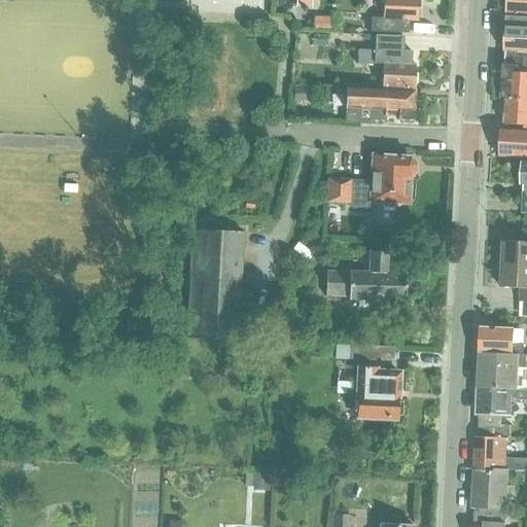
[(374,0),(374,7),(383,7),(382,20),(373,20),(373,33),(408,35),(409,21),(419,22),(419,0),(374,0)]
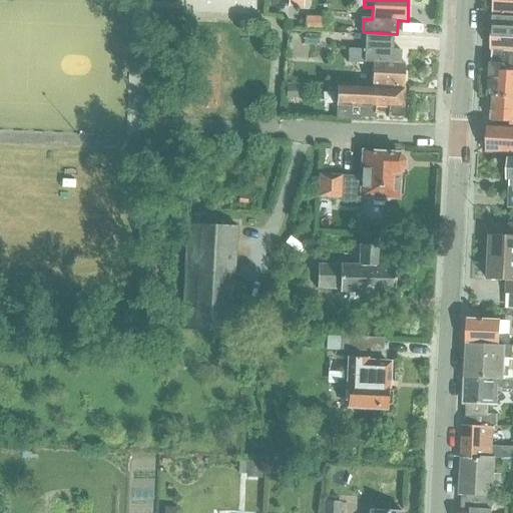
[(512,0),(496,0),(496,15),(512,16),(512,0)]
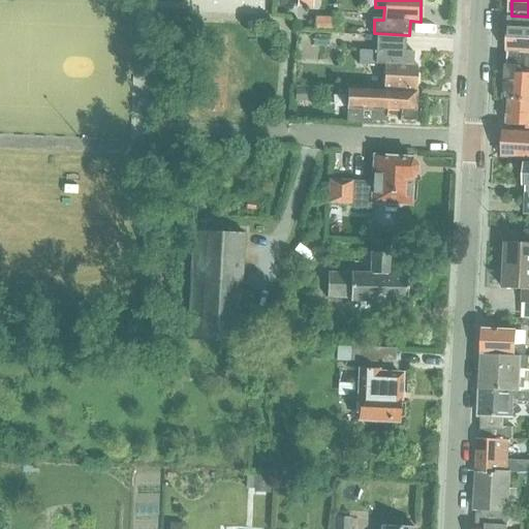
[(528,17),(511,16),(509,53),(528,54),(528,17)]
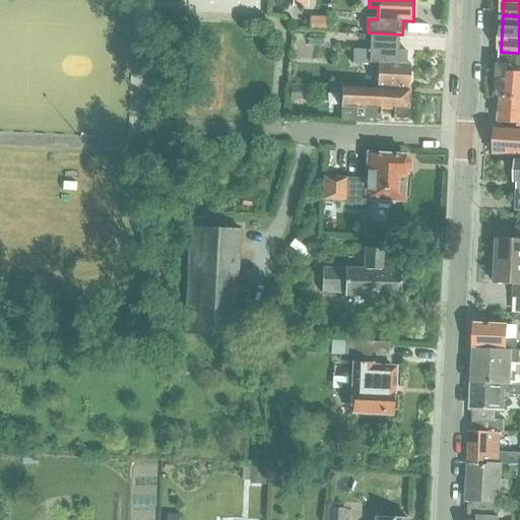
[(309,30),(328,31),(329,18),(310,16),(309,30)]
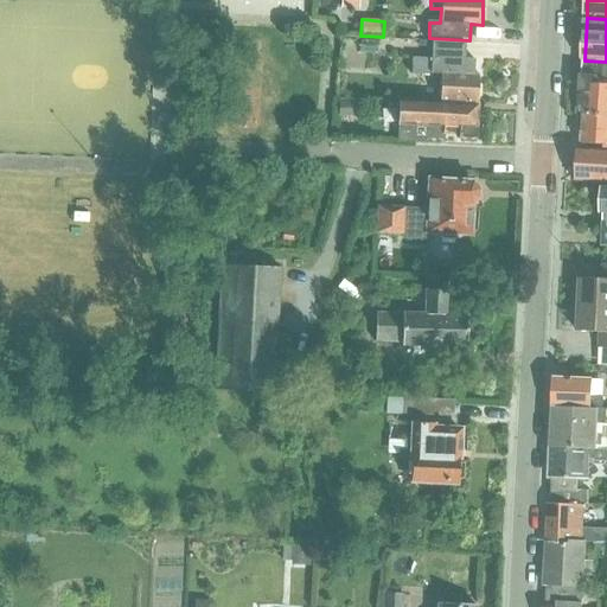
[(442,81),(441,103),(478,106),(479,76),(474,76),(475,62),(464,61),(465,43),(419,40),(417,46),(433,48),(430,81),(442,81)]
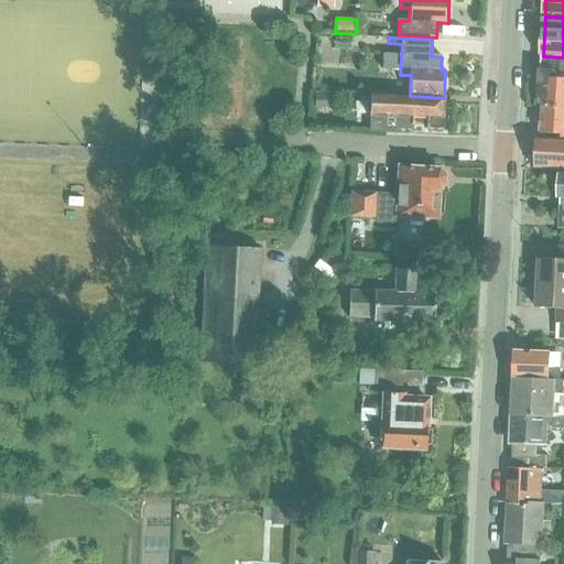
[(541,85),(540,107),(563,108),(563,57),(543,56),(542,68),(540,71),(539,84),(541,85)]
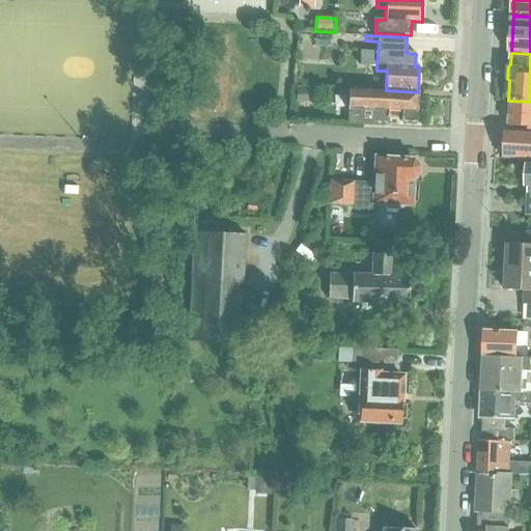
[(298,87),(297,102),(314,103),(315,88),(298,87)]
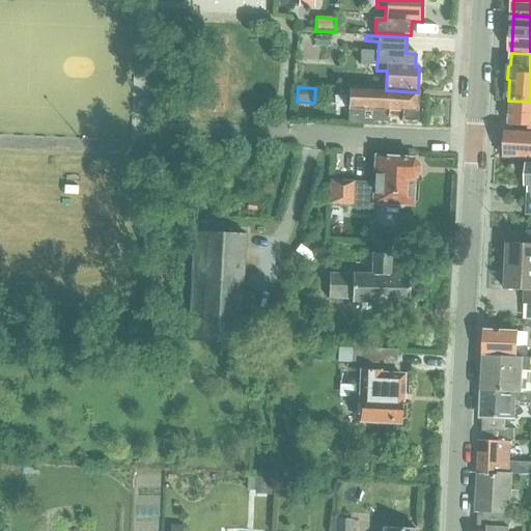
[(347,99),(347,110),(372,111),(371,117),(371,121),(387,122),(388,118),(399,118),(399,121),(416,122),(416,117),(418,92),(386,90),(348,89),(347,99)]
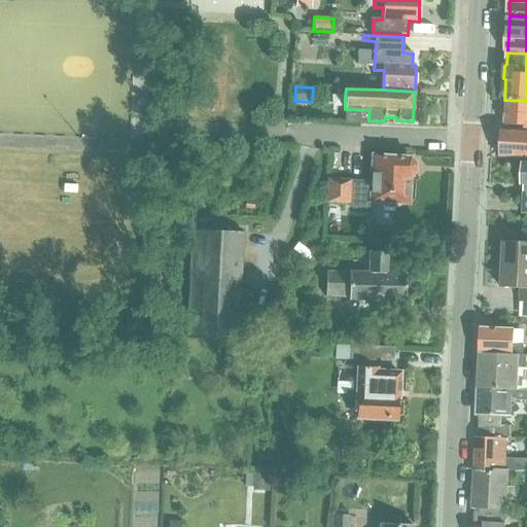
[(526,126),(526,130),(526,101),(504,100),(503,115),(506,115),(506,125),(526,126)]
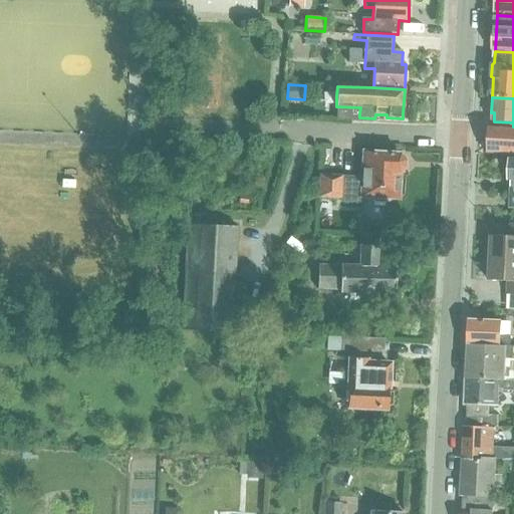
[(513,126),(491,125),(489,153),(513,154),(513,126)]
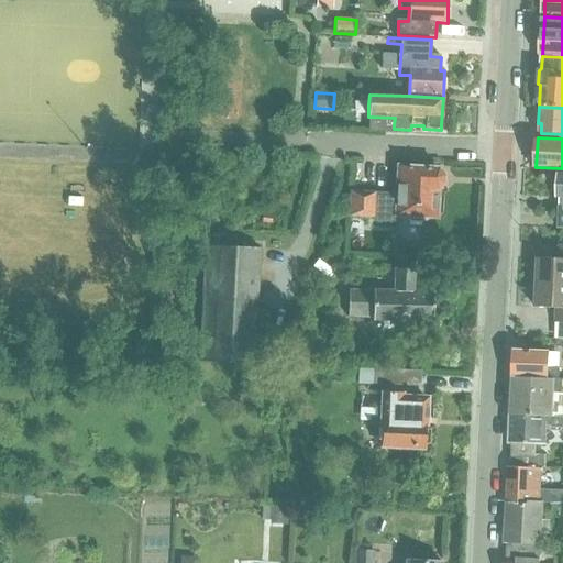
[(443,185),(444,176),(439,172),(439,169),(401,167),(400,192),(394,192),(394,197),(388,197),(388,195),(353,192),(352,216),(374,217),(374,221),(398,222),(399,216),(419,217),(427,222),(433,217),(437,217),(439,188),(443,185)]
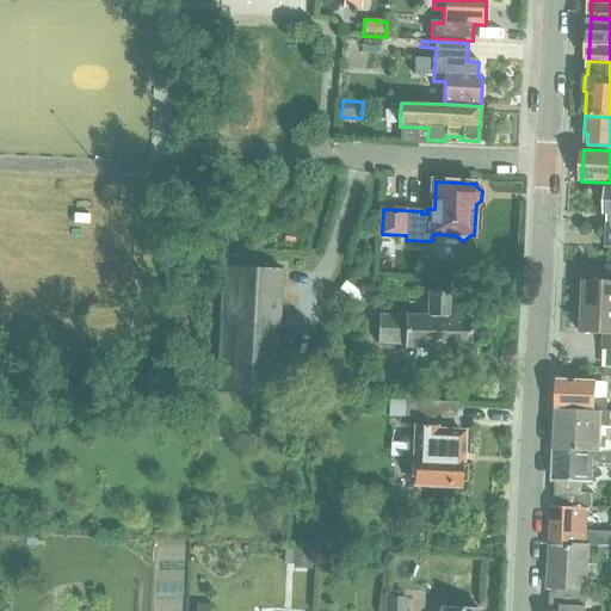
[(582,304),(582,307),(610,308),(610,265),(608,266),(606,282),(584,281),(584,285),(579,285),(579,304),(582,304)]
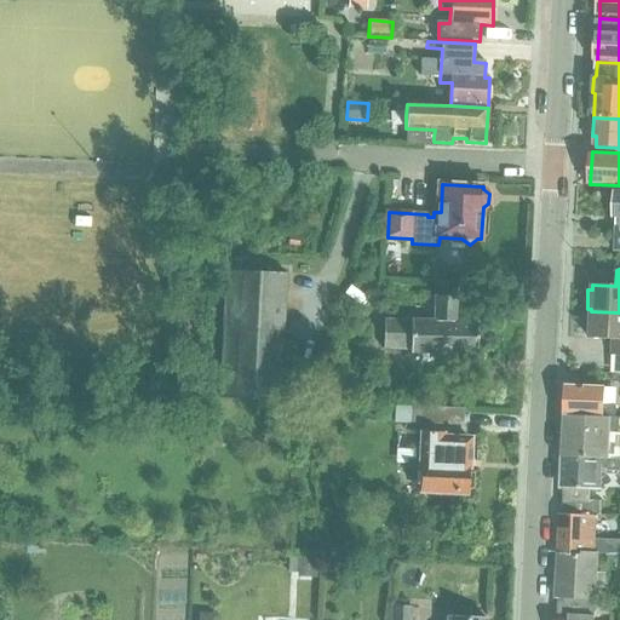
[(222,396),(280,400),(288,274),(230,270),(222,396)]
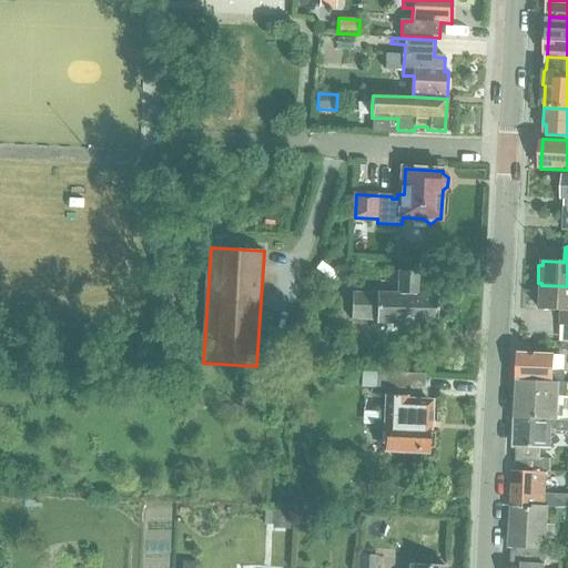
[(377,323),(435,325),(436,295),(418,294),(418,273),(394,272),(393,279),(399,279),(398,294),(353,292),(352,318),(377,320),(377,323)]
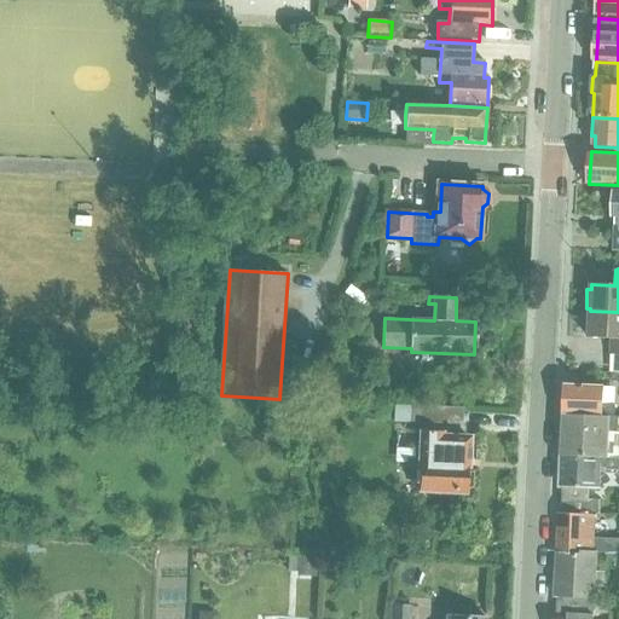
[(618,312),(590,311),(590,314),(585,313),(585,333),(589,333),(589,337),(612,339),(611,356),(618,354),(618,312)]
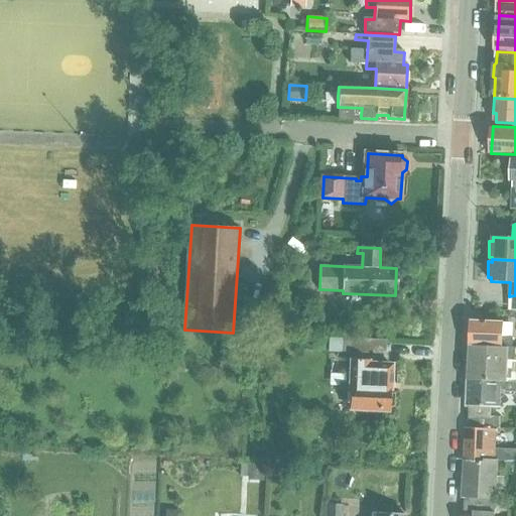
[(472,346),(479,347),(512,348),(512,337),(503,337),(503,321),(473,321),(472,346)]
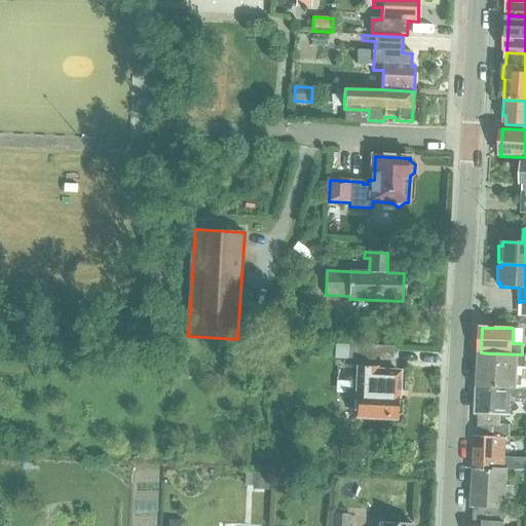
[(335,345),(334,359),(348,360),(395,362),(396,348),(348,345),(335,345)]
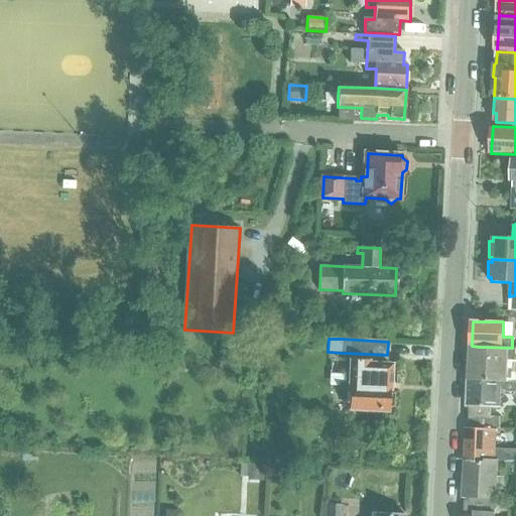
[(471,356),(470,380),(507,382),(515,382),(515,361),(515,349),(515,348),(512,348),(479,347),(478,356),(471,356)]
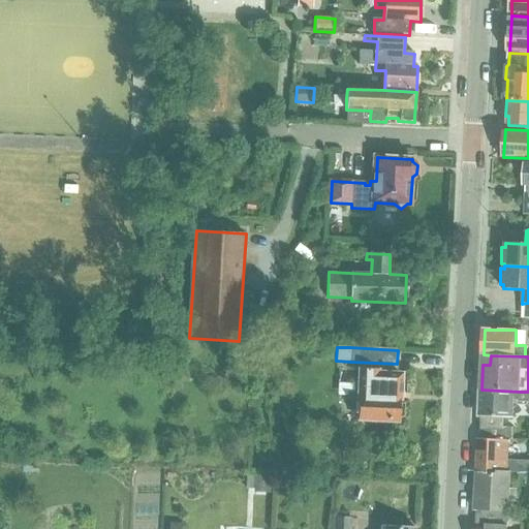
[(404,416),(405,402),(400,402),(401,375),(378,374),(378,370),(362,369),(362,383),(358,383),(356,394),(351,393),(351,399),(361,399),(360,419),(399,422),(400,416),(404,416)]
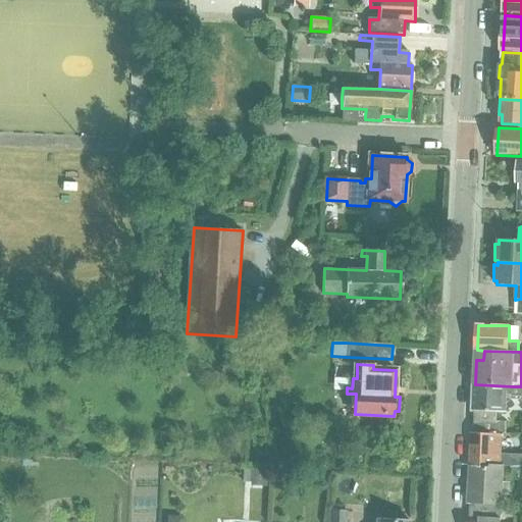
[(478,411),(476,433),(504,435),(507,434),(507,421),(497,421),(498,411),(507,412),(508,394),(513,394),(513,397),(521,397),(521,386),(513,386),(475,384),(474,411),(478,411)]
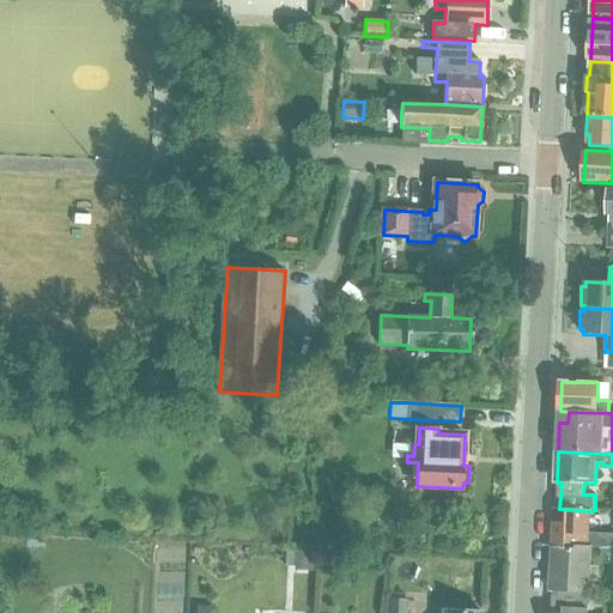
[(599,548),(599,550),(612,550),(612,534),(605,534),(604,533),(588,534),(589,514),(592,514),(592,511),(559,509),(556,509),(553,547),(592,550),(592,548),(599,548)]
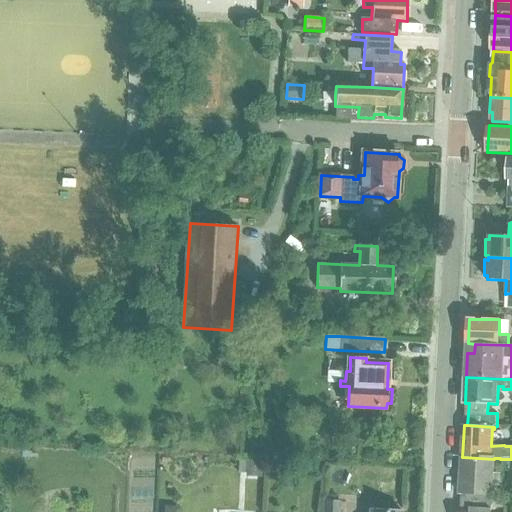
[(463,494),(462,507),(460,507),(459,511),(491,511),(494,459),(462,457),(460,494),(463,494)]
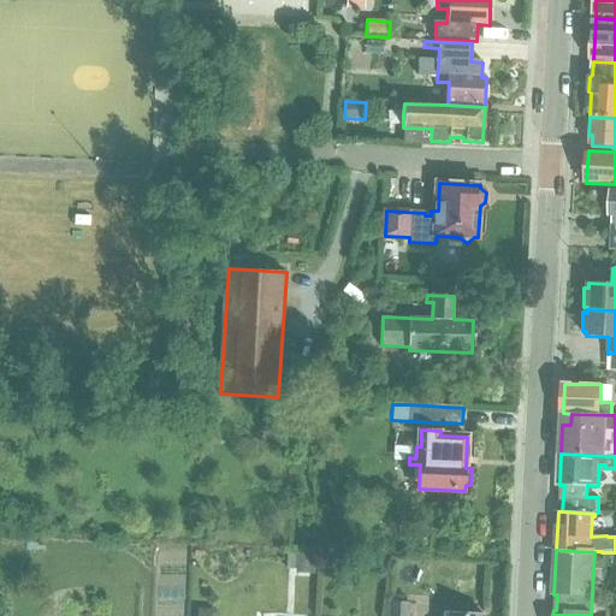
[(615,552),(602,552),(602,558),(612,558),(611,576),(615,576),(615,552)]
